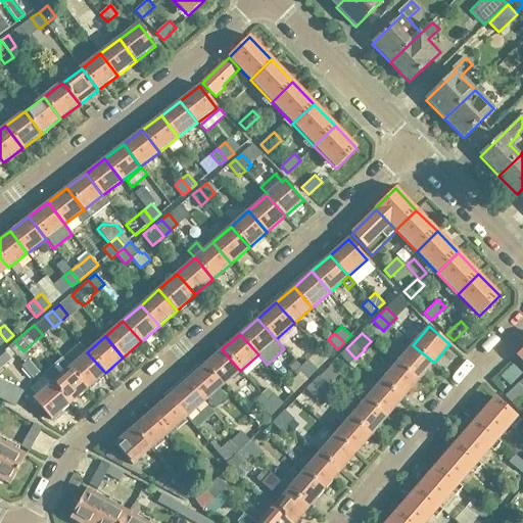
[(16,357),(24,351),(14,341),(8,346),(16,357)]
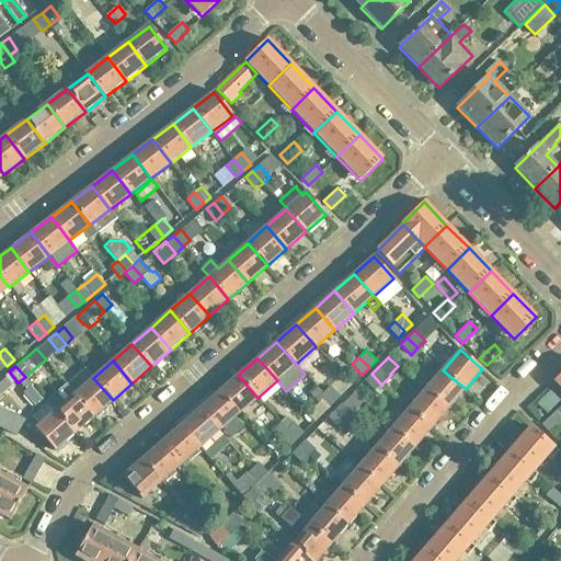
[(466,389),(443,370),(426,389),(448,409),(466,389)]
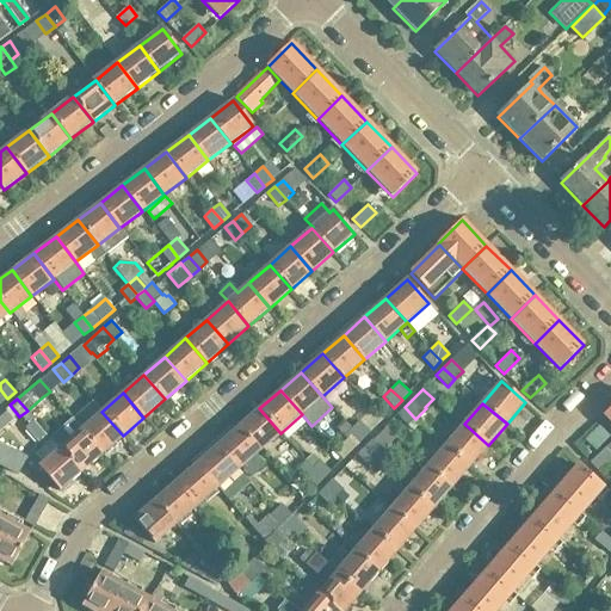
[(420,423),(415,419),(405,407),(396,415),(412,431),(420,423)]
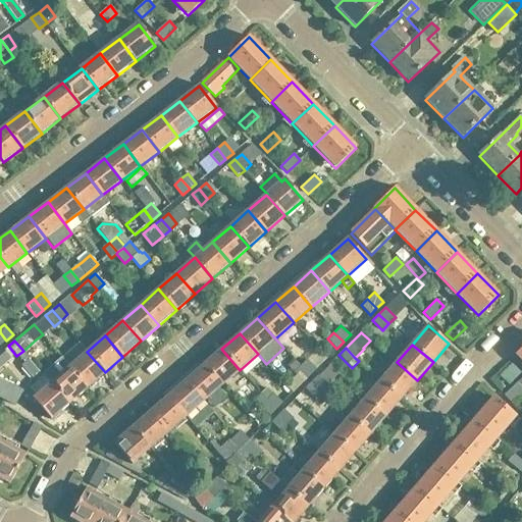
[(240,370),(221,349),(204,365),(221,385),(240,370)]
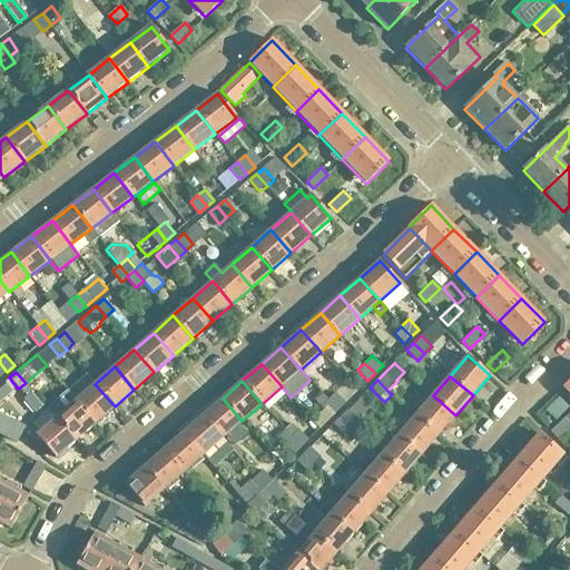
[(0,401),(13,390),(11,386),(9,384),(8,384),(0,391),(0,401)]
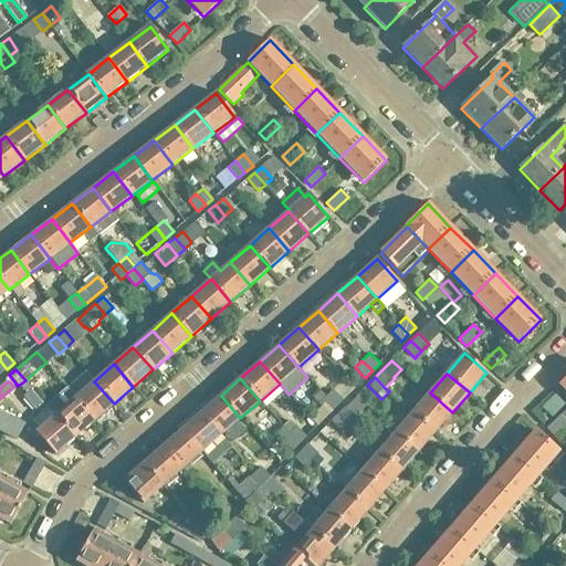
[(114,404),(94,381),(74,398),(94,420),(114,404)]
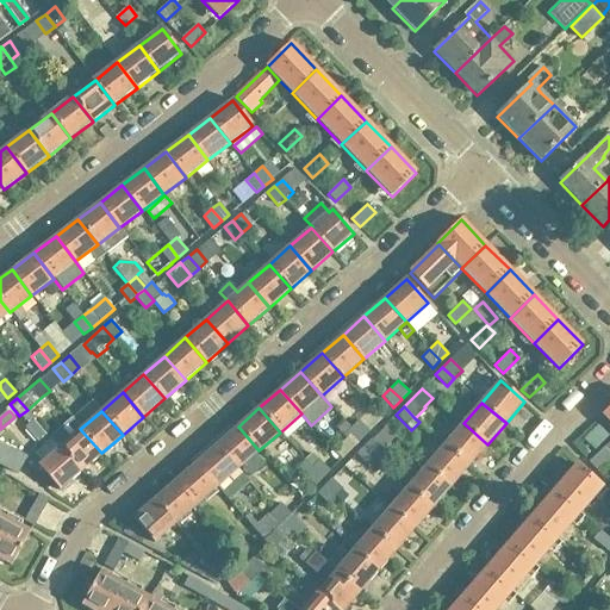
[(33,418),(25,425),(37,441),(42,437),(49,446),(36,455),(42,462),(38,466),(58,491),(81,472),(60,447),(58,448),(47,434),(33,418)]
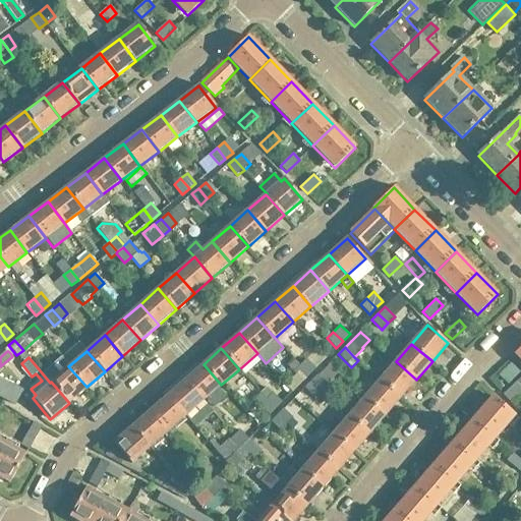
[(305,359),(299,365),(309,374),(315,368),(305,359)]
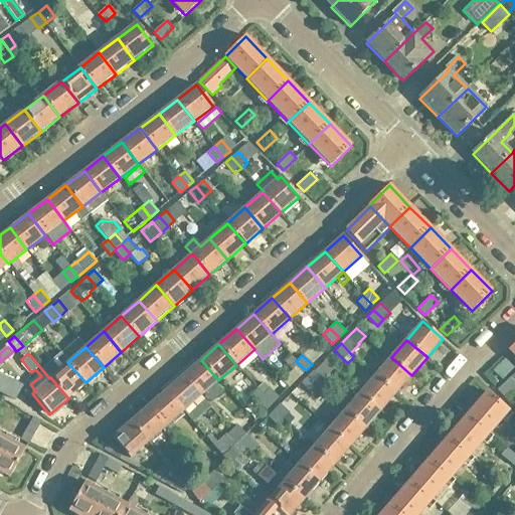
[(306,370),(296,361),(292,356),(285,363),(290,367),(289,368),(292,370),(296,374),(299,377),(306,370)]
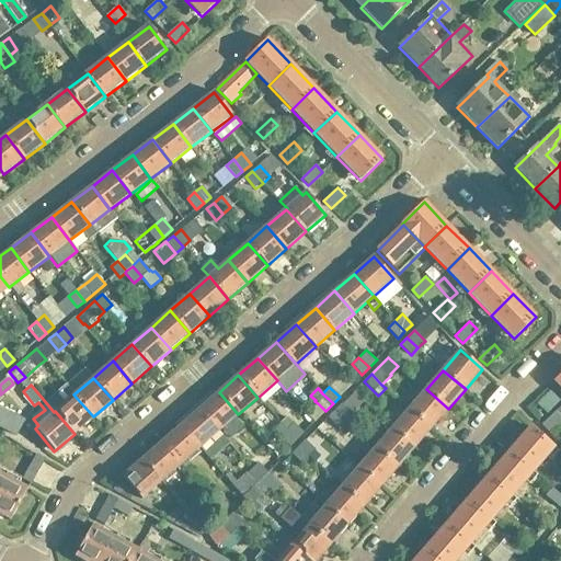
[(448,409),(426,389),(409,409),(432,428),(448,409)]
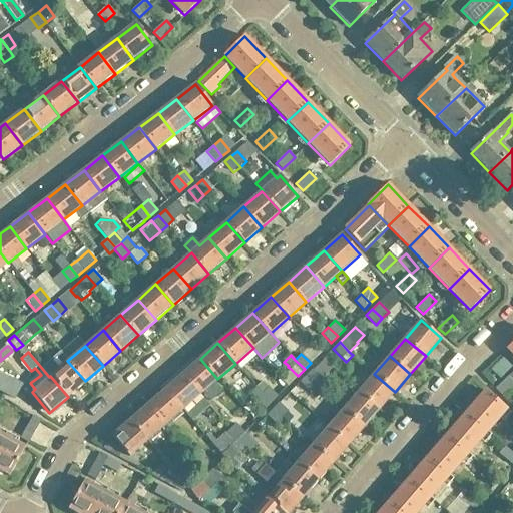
[(217,379),(200,359),(182,374),(200,394),(217,379)]
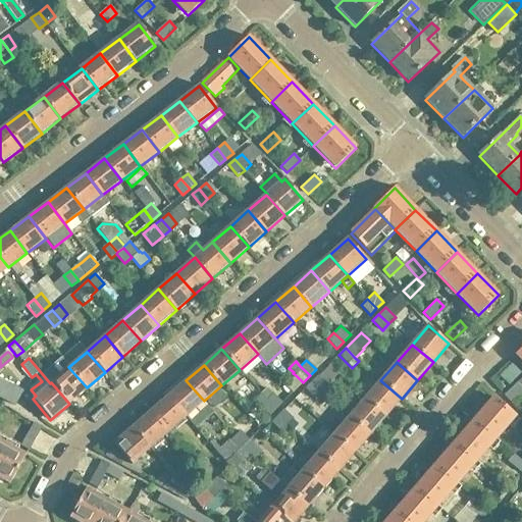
[(87,387),(68,367),(51,382),(69,404),(87,387)]
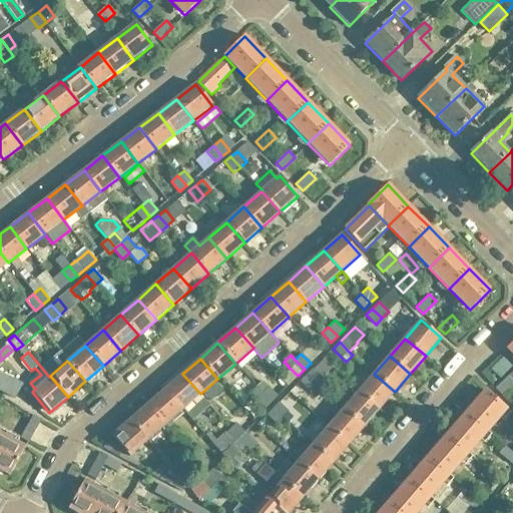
[(291,369),(282,379),(289,386),(298,376),(295,373),(291,369)]
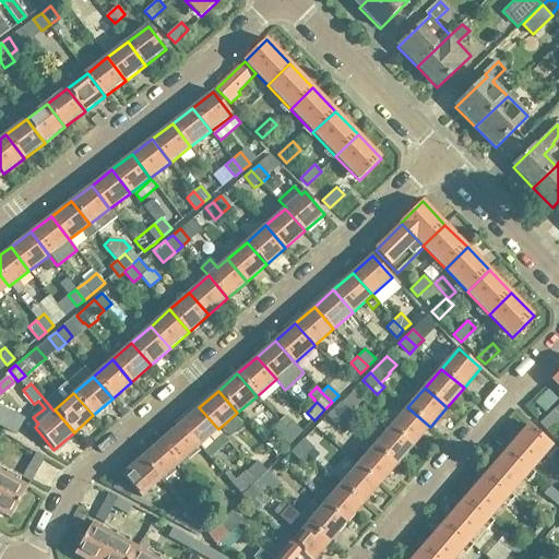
[(340,402),(333,408),(344,418),(351,412),(340,402)]
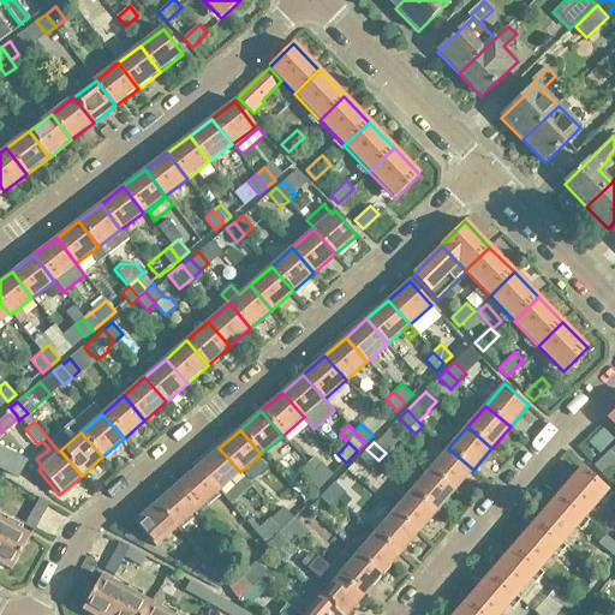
[(0,447),(0,467),(16,477),(25,461),(0,447)]
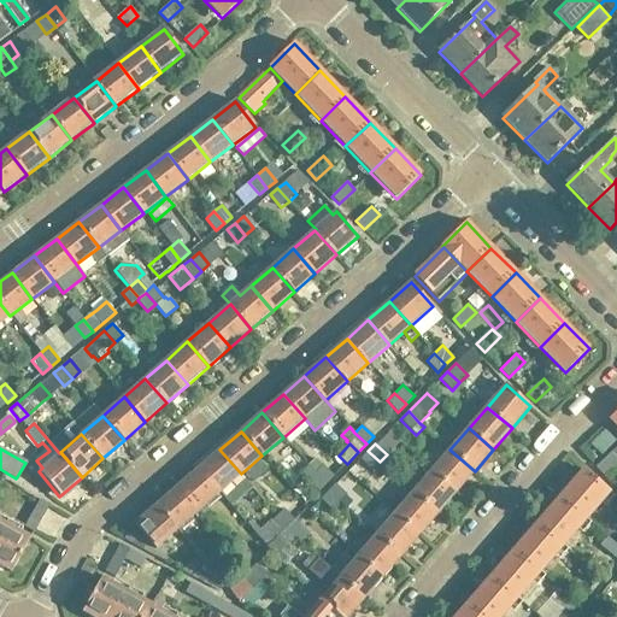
[(241,474),(219,450),(198,469),(219,493),(241,474)]
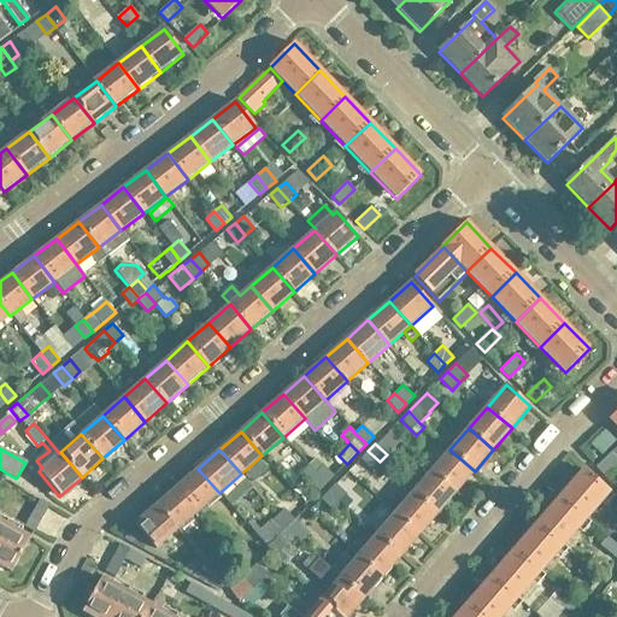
[(475,471),(450,450),(432,471),(457,492),(475,471)]
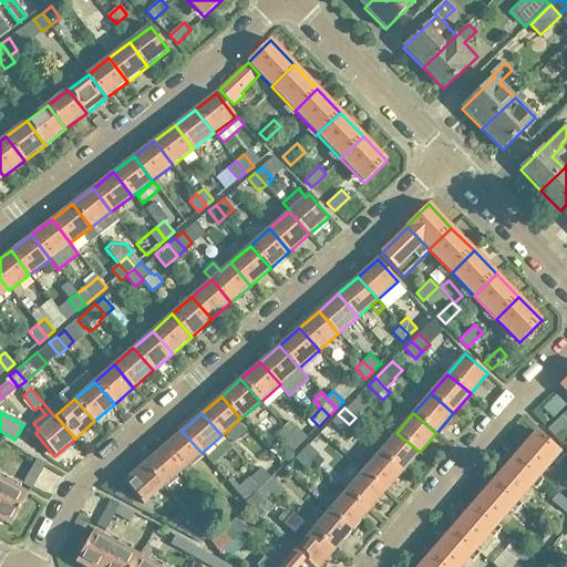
[(351,426),(349,424),(338,414),(331,421),(344,434),(351,426)]
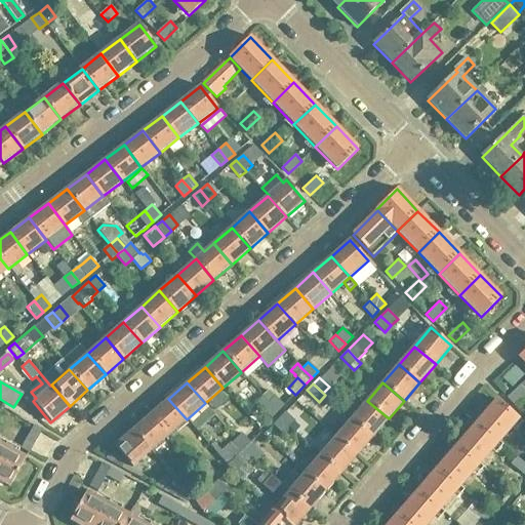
[(524,390),(521,386),(508,398),(515,405),(524,395),(524,390)]
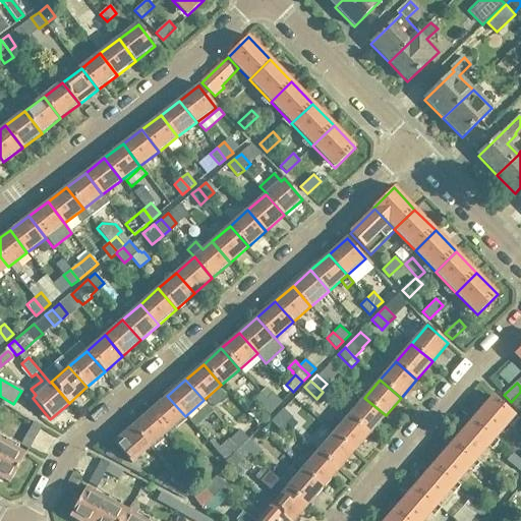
[(261,392),(261,393),(276,408),(282,401),(267,386),(261,392)]
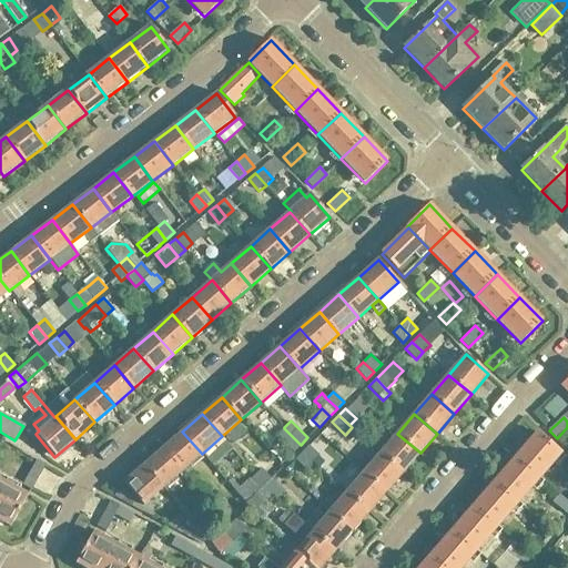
[(301,445),(284,428),(277,436),(293,452),(301,445)]
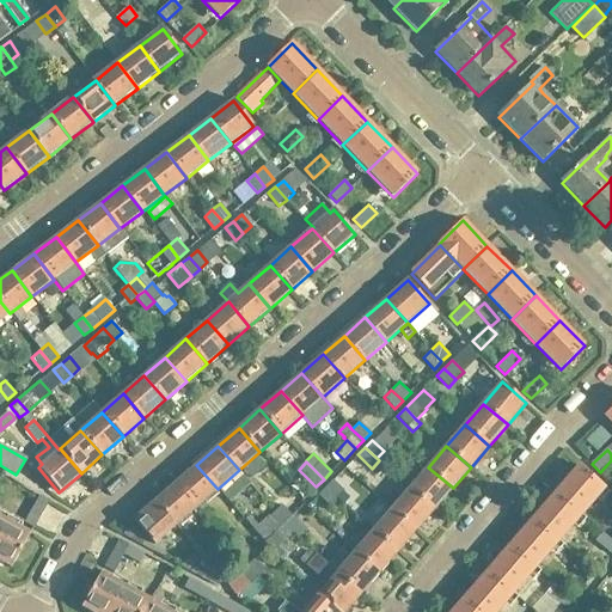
[(218,489),(196,465),(176,483),(196,507),(218,489)]
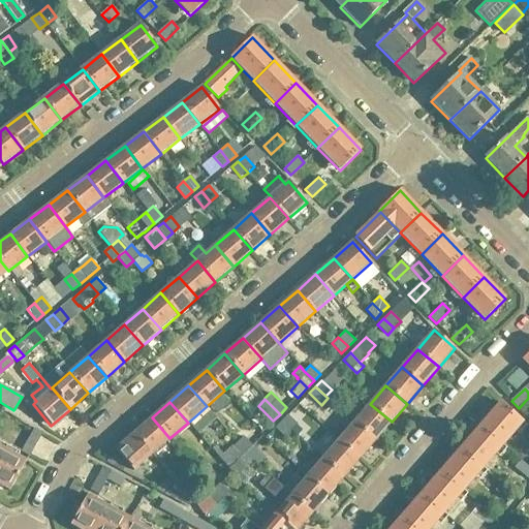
[(503,445),(524,423),(501,403),(480,426),(503,445)]
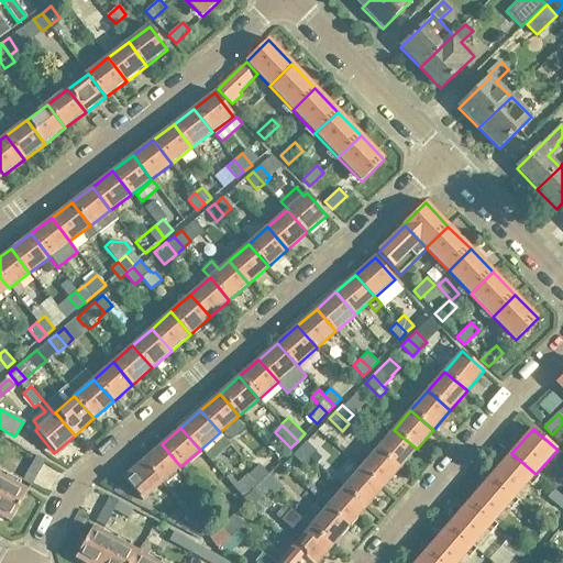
[(417,449),(394,430),(377,449),(399,468),(417,449)]
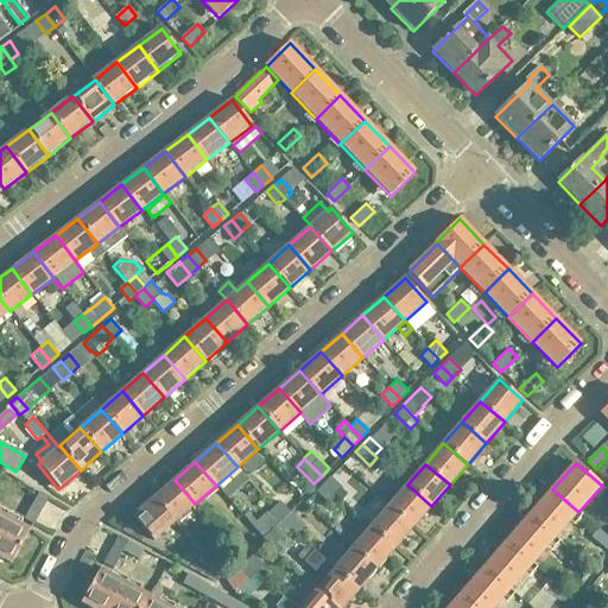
[(330,477),(323,485),(335,495),(342,488),(330,477)]
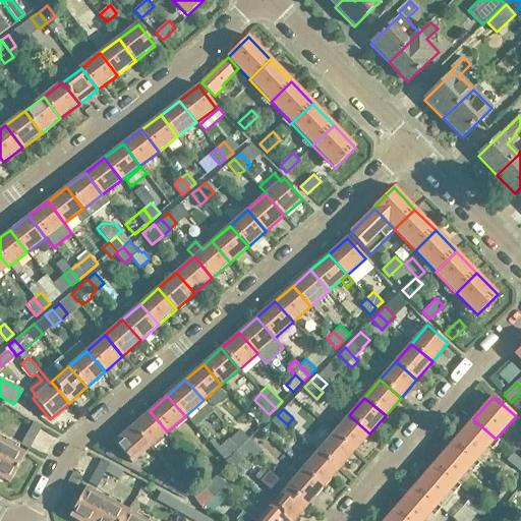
[(167,431),(150,411),(143,416),(131,426),(150,448),(167,431)]
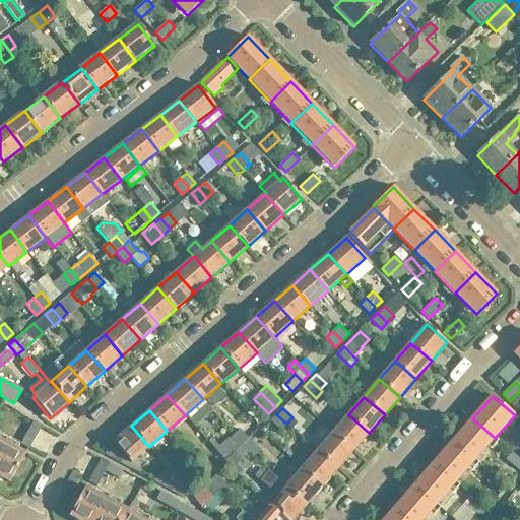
[(286,424),(276,414),(270,420),(279,430),(286,424)]
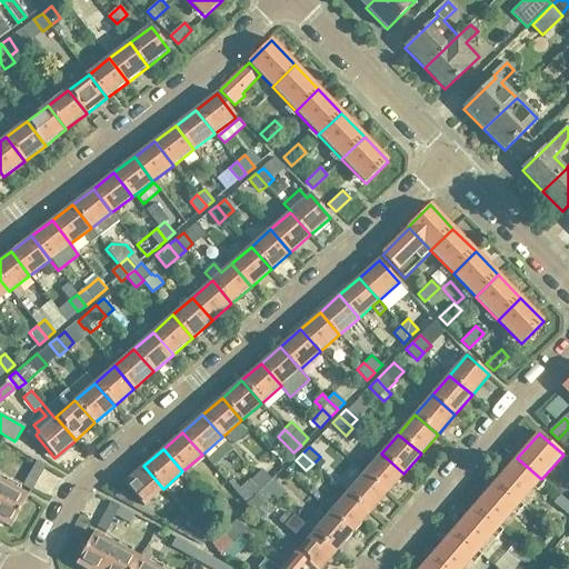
[(403,473),(381,453),(380,455),(363,473),(387,493),(403,473)]
